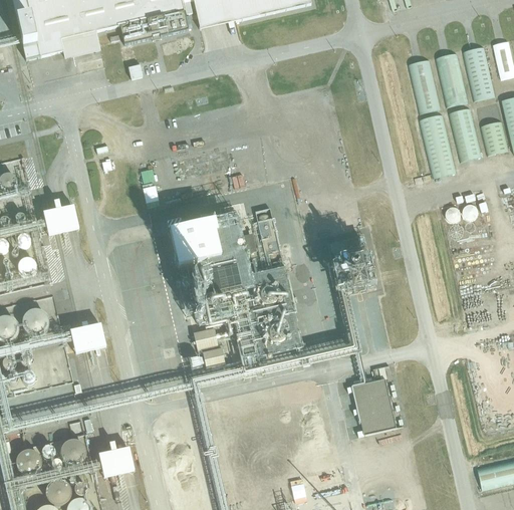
[(12,0),(26,59),(64,51),(65,58),(100,50),(96,30),(120,26),(124,44),(188,31),(186,14),(196,11),(200,29),(311,4),(309,0),(12,0)]
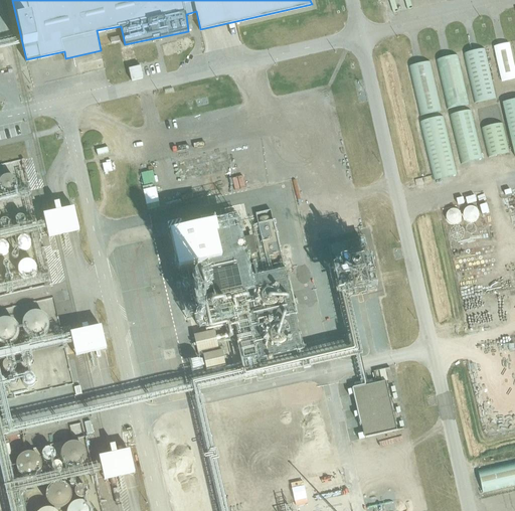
[(514,68),(509,41),(493,44),(501,79),(514,75),(514,68)]
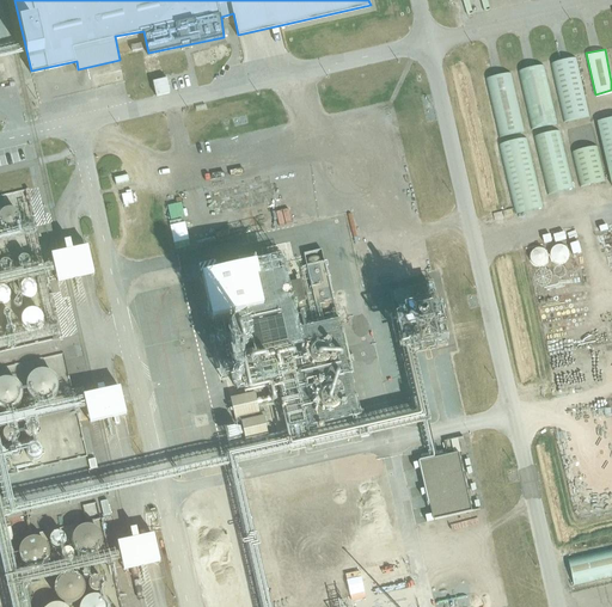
[(576,55),(550,61),(563,120),(589,114),(576,55)]
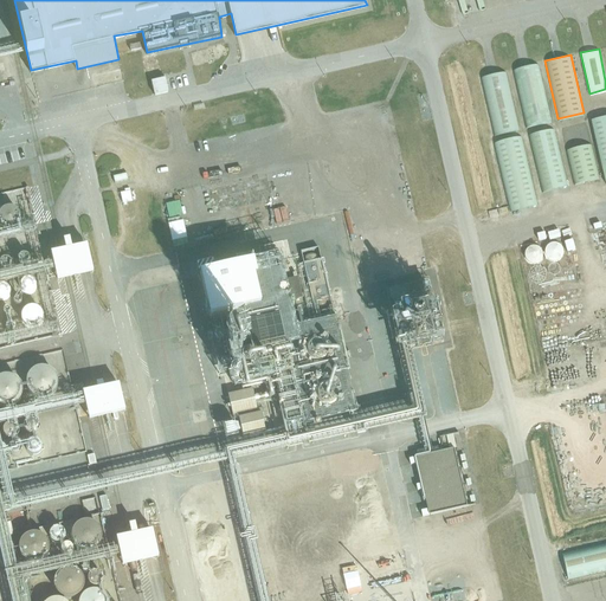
[(537,63),(513,68),(526,125),(552,120),(537,63)]
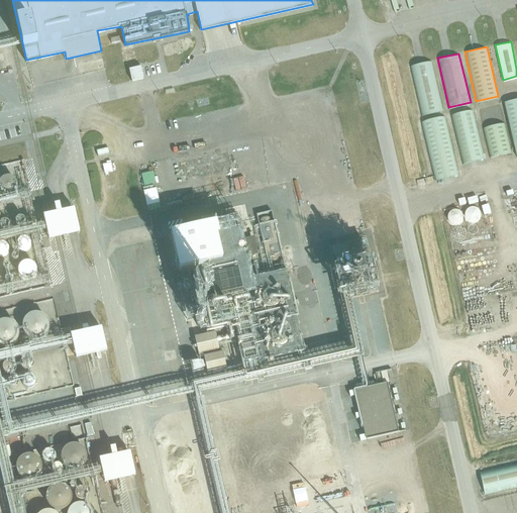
[(114,55),(102,58),(106,69),(117,66),(114,55)]
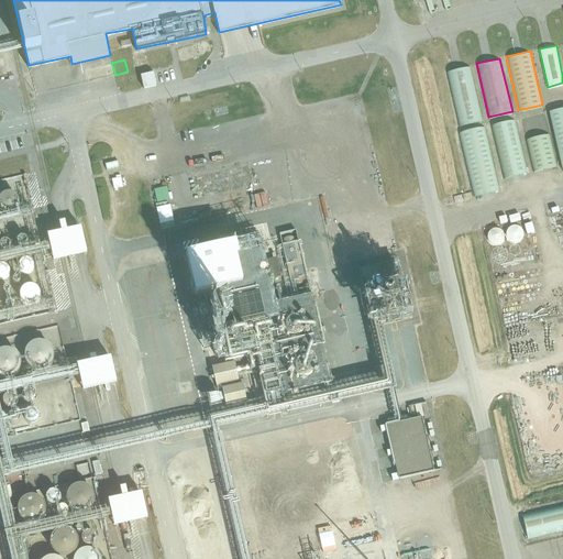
[(89,62),(91,77),(105,76),(102,61),(89,62)]
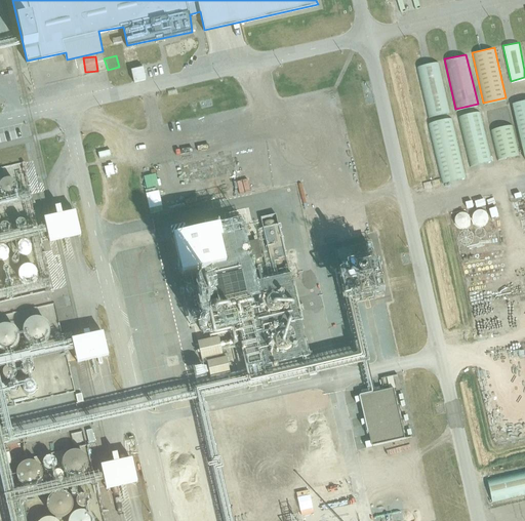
[(438,61),(416,66),(428,116),(449,111),(438,61)]
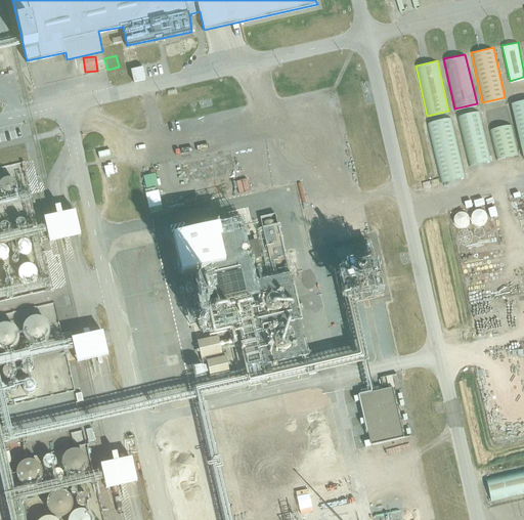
[(523,98),(511,102),(523,157),(523,98)]
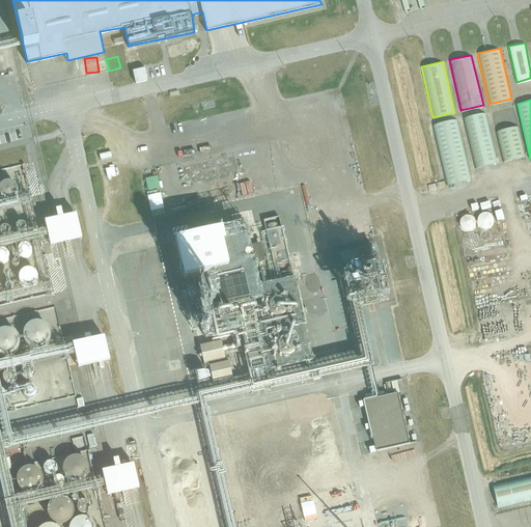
[(484,111),(464,116),(476,166),(498,162),(484,111)]
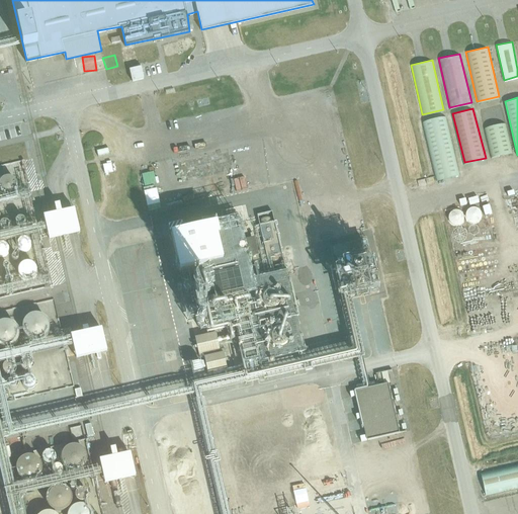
[(459,174),(444,115),(423,120),(437,179),(459,174)]
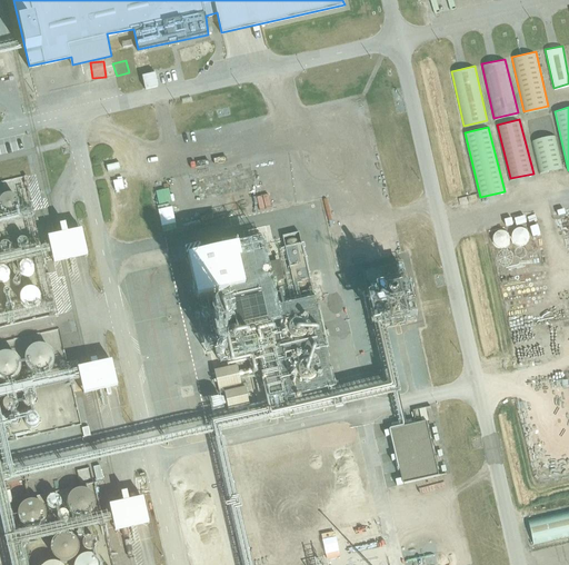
[(555,134),(531,139),(539,171),(562,166),(555,134)]
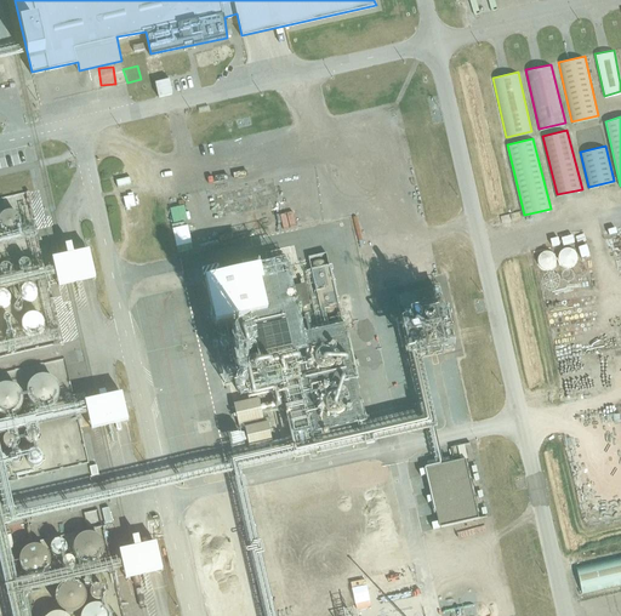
[(129,175),(115,177),(117,184),(130,181),(129,175)]
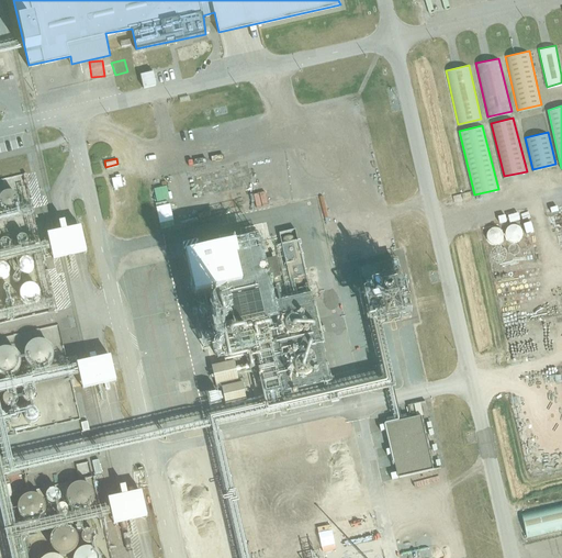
[(167,183),(153,186),(156,199),(169,197),(167,183)]
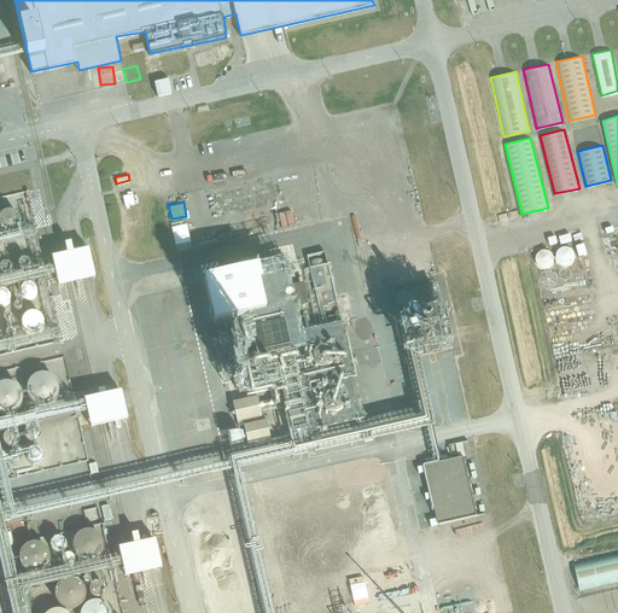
[(281,225),(293,221),(290,208),(278,211),(281,225)]
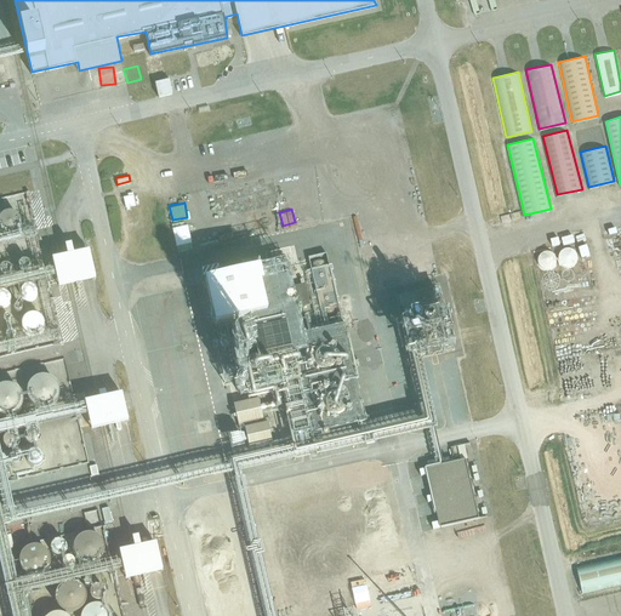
[(20,224),(21,222),(20,218),(18,215),(16,214),(13,211),(10,211),(6,211),(4,214),(1,216),(0,217),(0,224),(1,227),(3,229),(5,231),(7,232),(10,232),(12,232),(15,231),(17,229),(20,227),(20,224)]
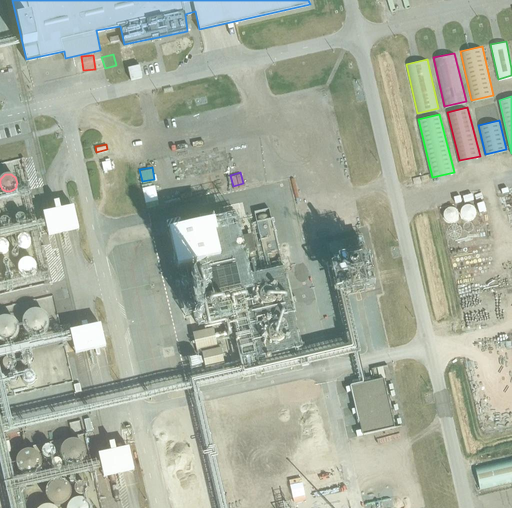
[(142,186),(144,202),(157,199),(154,184),(142,186)]
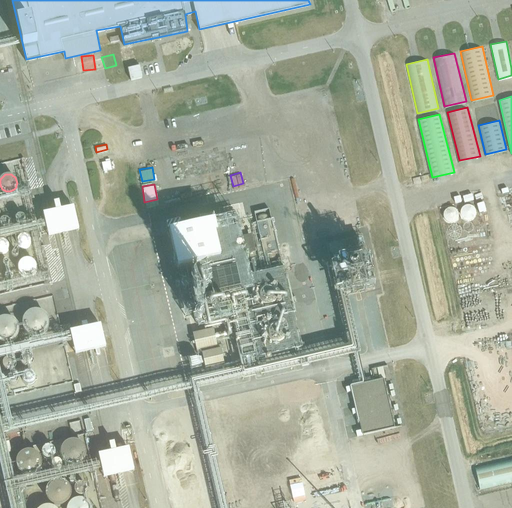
[(293,507),(292,500),(282,501),(283,507),(226,507),(215,457),(217,456),(218,456),(215,446),(214,445),(212,446),(202,403),(204,402),(202,392),(200,393),(199,387),(300,365),(301,367),(302,368),(307,367),(308,366),(308,363),(352,353),(358,378),(364,377),(358,352),(360,351),(347,292),(374,286),(362,238),(356,239),(358,247),(347,249),(348,253),(337,255),(338,257),(332,259),(348,343),(347,344),(257,365),(256,357),(255,355),(242,357),(244,368),(133,394),(21,420),(18,418),(12,419),(0,368),(0,357),(72,340),(71,332),(0,347),(0,290),(49,279),(48,273),(0,284),(0,238),(47,227),(45,220),(0,230),(0,201),(30,194),(29,188),(0,194),(0,441),(6,440),(4,433),(9,432),(8,430),(135,401),(190,389),(217,507),(293,507)]
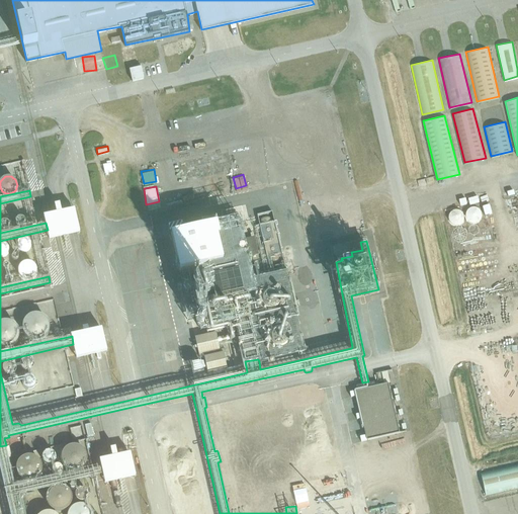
[(44,215),(46,223),(48,230),(50,238),(80,231),(75,207),(62,210),(60,202),(55,203),(57,211),(44,215)]
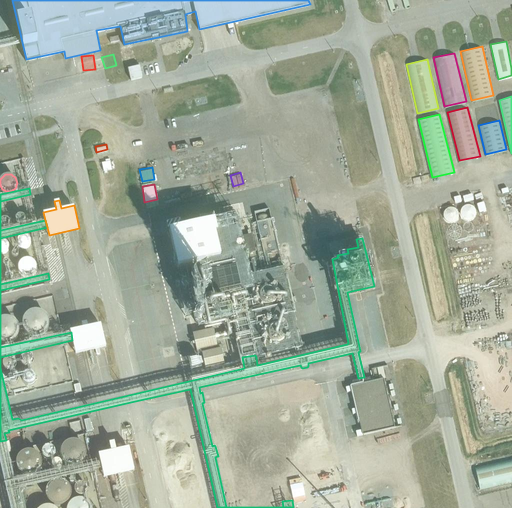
[(472,218),(474,216),(475,214),(476,211),(475,208),(474,206),(472,205),(469,204),(467,203),(464,204),(462,206),(460,208),(460,210),(460,213),(461,215),(462,217),(465,219),(467,219),(470,219),(472,218)]
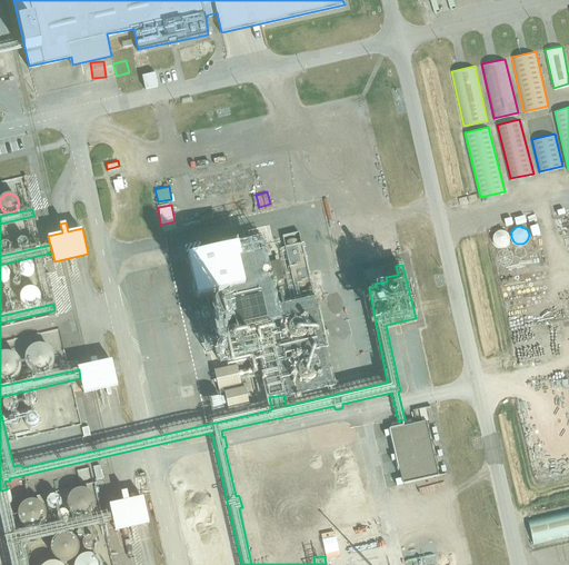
[(275,236),(280,258),(283,275),(272,277),(278,305),(317,297),(300,230),(275,236)]
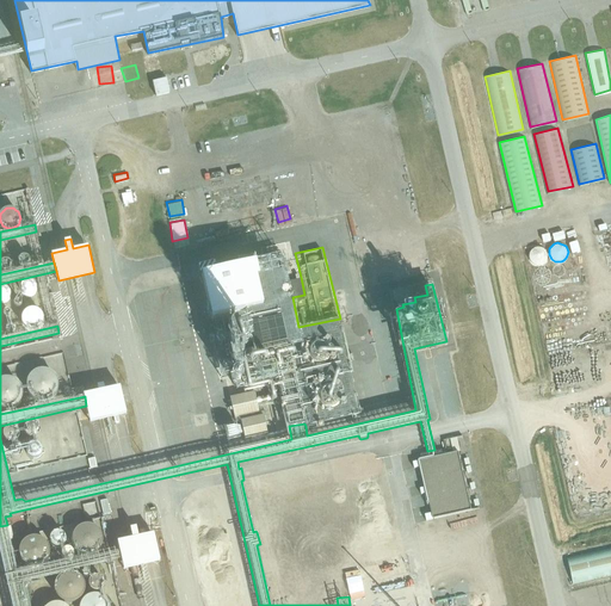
[(30,260),(30,259),(29,257),(28,255),(25,255),(23,255),(22,255),(20,257),(19,258),(18,260),(18,261),(19,264),(20,265),(22,266),(24,266),(25,266),(28,266),(29,264),(30,263),(30,260)]
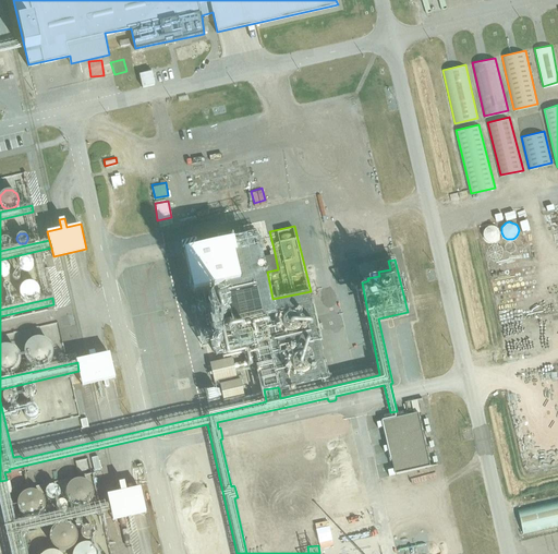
[(11,241),(11,240),(10,238),(8,237),(7,237),(4,237),(3,237),(1,238),(1,239),(0,241),(0,243),(1,244),(2,245),(3,247),(5,248),(7,247),(9,247),(10,244),(11,243),(11,241)]
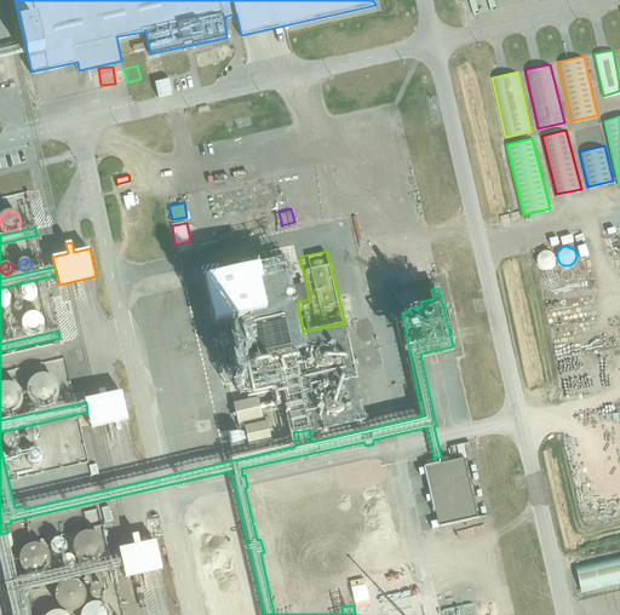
[(252,390),(281,383),(293,432),(309,430),(310,432),(366,420),(345,323),(303,332),(297,302),(309,299),(305,281),(304,281),(303,276),(299,277),(300,282),(292,285),(290,275),(282,277),(280,263),(205,280),(214,323),(248,316),(252,335),(231,342),(231,338),(229,339),(229,337),(214,339),(224,380),(250,375),(252,390)]
